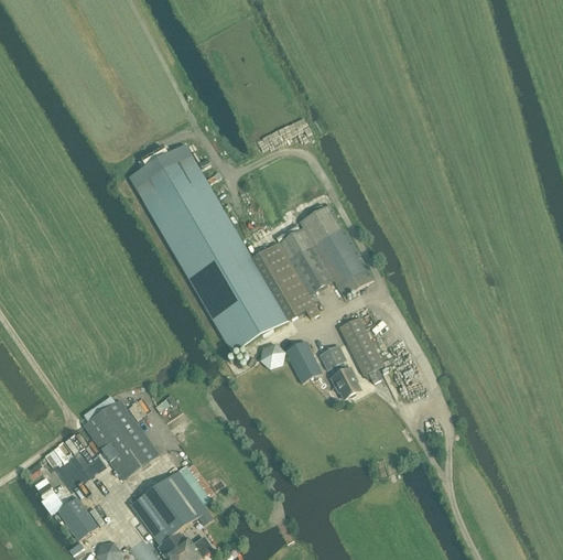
[(184,143),(129,175),(233,353),(288,320),(250,257),(184,143)]
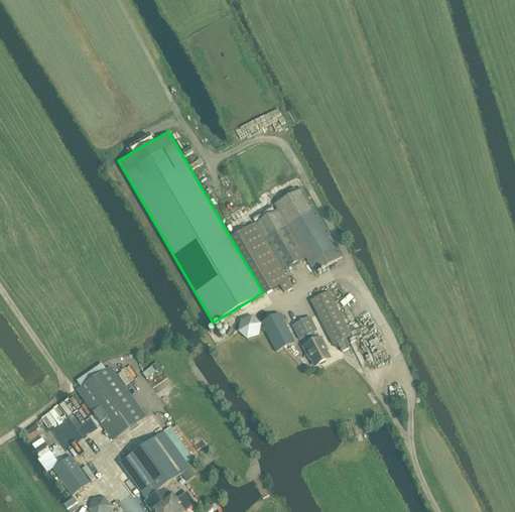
[(276,208),(304,255),(313,270),(341,254),(300,185),(273,202),(276,208)]
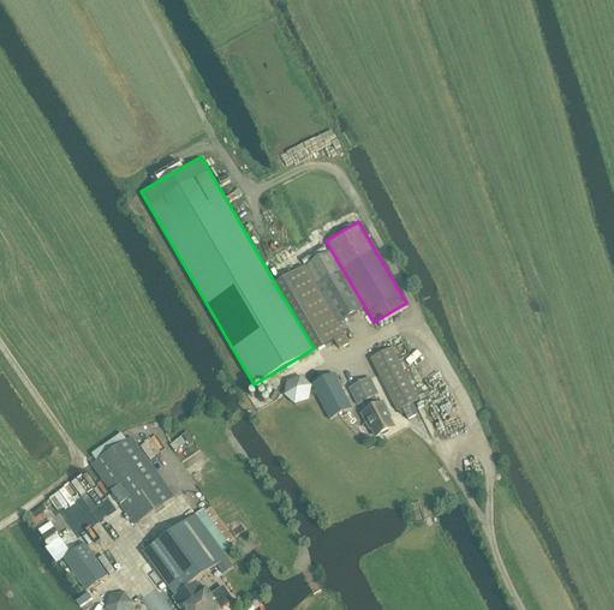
[(303,263),(337,320),(363,304),(329,247),(303,263)]
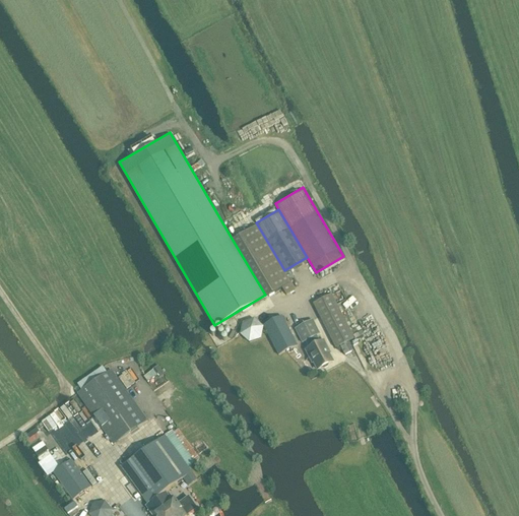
[(256,222),(232,238),(265,296),(281,285),(285,293),(295,287),(284,270),(256,222)]
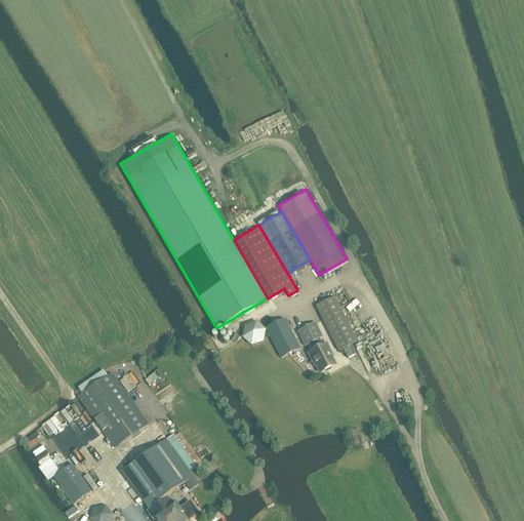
[(351,342),(357,339),(334,294),(316,304),(338,349),(343,346),(348,356),(356,352),(351,342)]
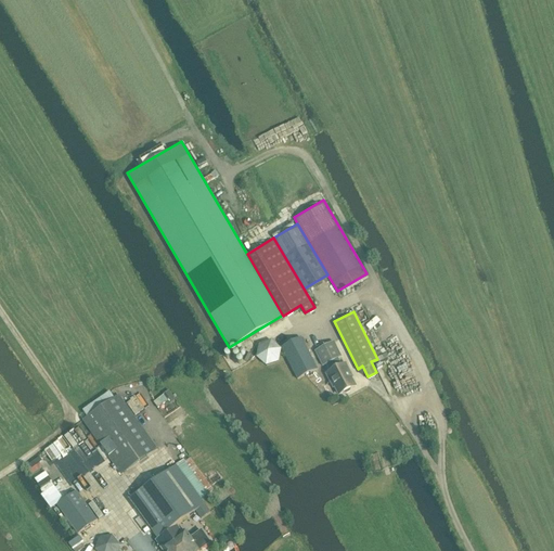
[(297,376),(317,366),(300,335),(281,345),(297,376)]
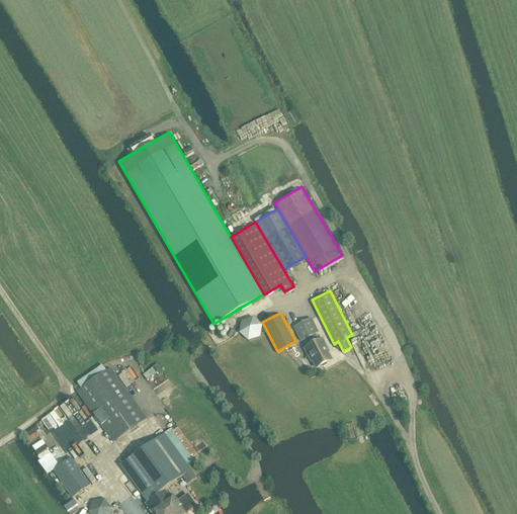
[(259,335),(261,323),(252,315),(241,319),(239,331),(247,339),(259,335)]
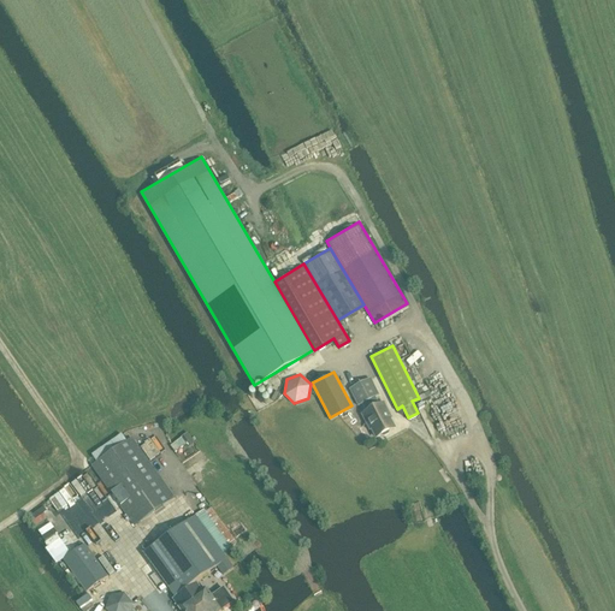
[(374,393),(378,392),(370,375),(349,386),(358,403),(360,401),(365,409),(362,411),(367,420),(368,420),(376,434),(380,432),(384,433),(388,431),(389,428),(394,426),(385,410),(388,410),(382,401),(379,402),(374,393)]
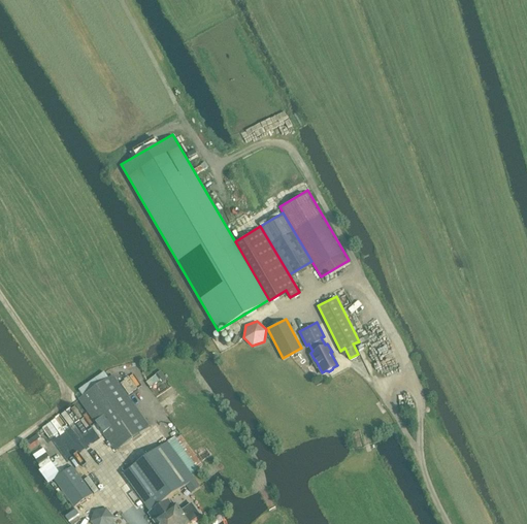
[(114,448),(149,424),(112,372),(78,397),(114,448)]
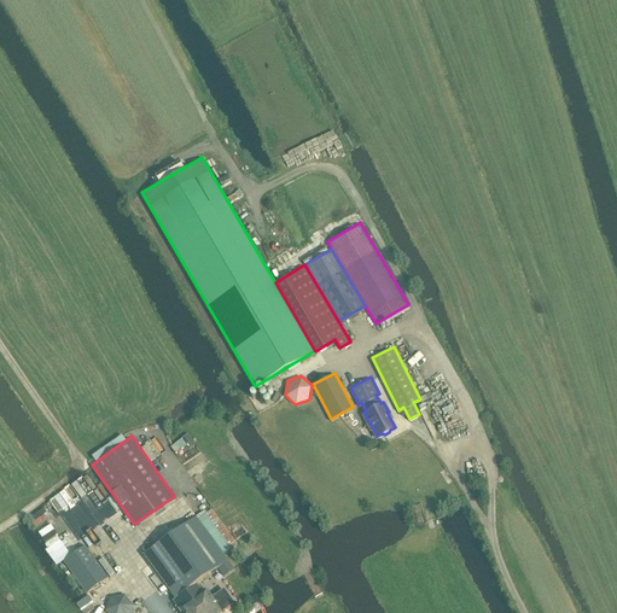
[(223,573),(233,566),(195,514),(144,552),(175,595),(173,597),(179,606),(184,612),(214,612),(233,600),(223,587),(211,595),(205,587),(202,589),(196,581),(217,565),(223,573)]
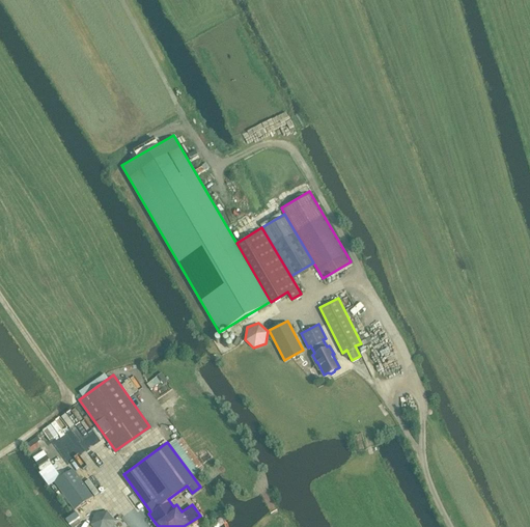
[(75,507),(92,495),(72,467),(54,479),(75,507)]
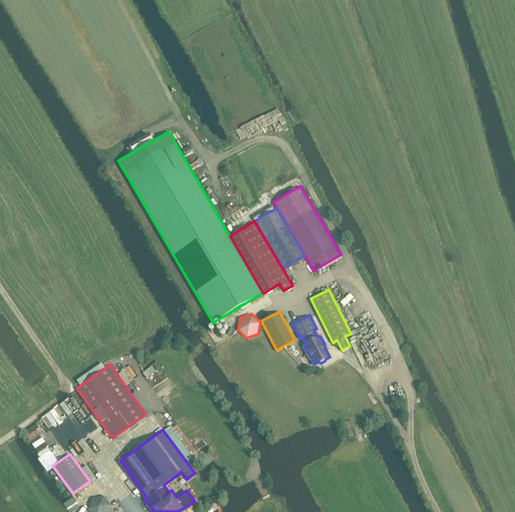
[(93,497),(89,507),(93,511),(110,511),(112,511),(109,508),(110,503),(103,495),(93,497)]
